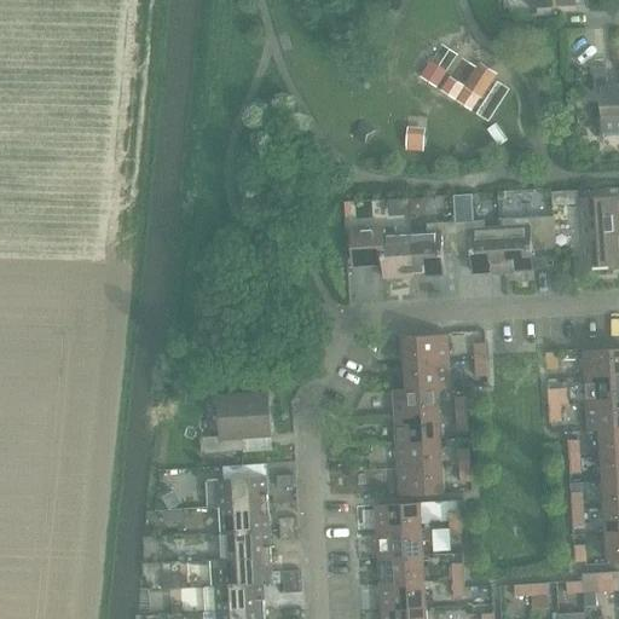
[(429,61),(418,77),(435,88),(446,71),(429,61)]
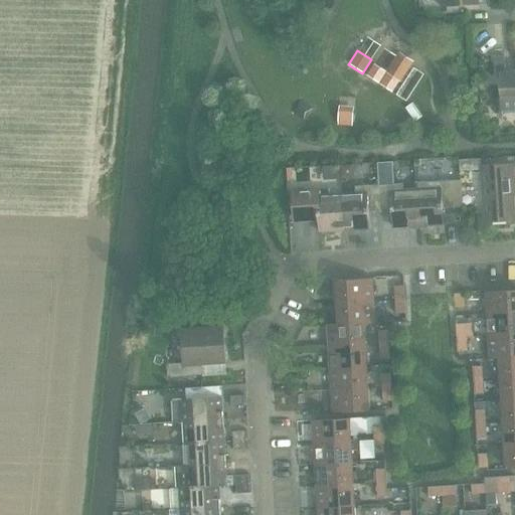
[(514,71),(504,72),(503,55),(494,56),(495,73),(499,73),(501,110),(514,109),(514,71)]
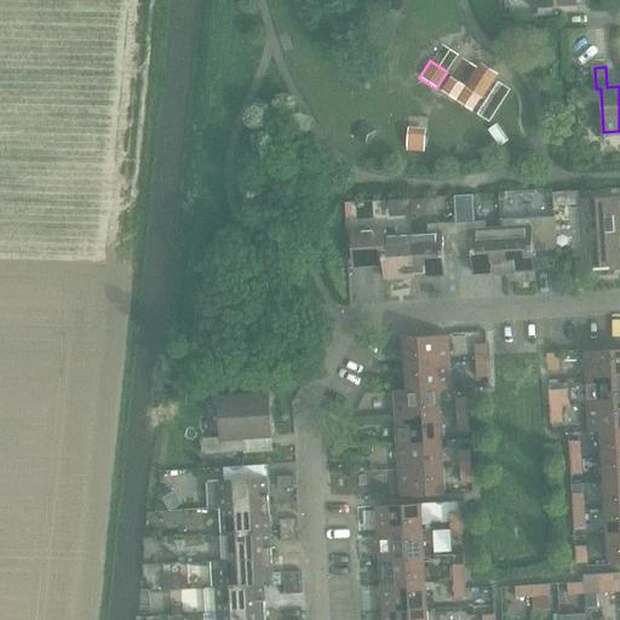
[(459,98),(474,108),(494,78),(480,68),(459,98)]
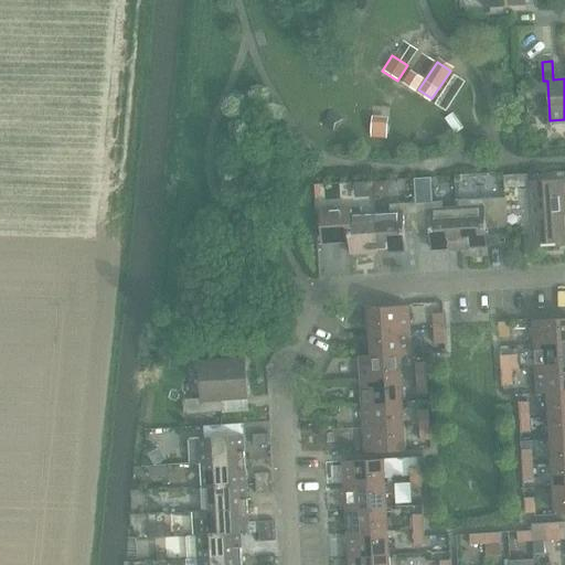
[(411,70),(402,83),(414,91),(423,78),(411,70)]
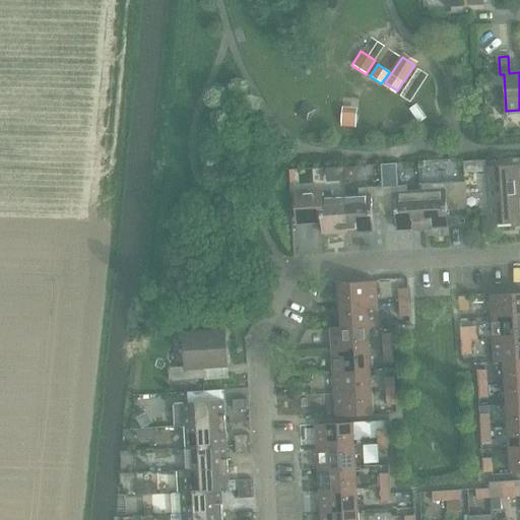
[(342,110),(341,123),(355,124),(356,111),(342,110)]
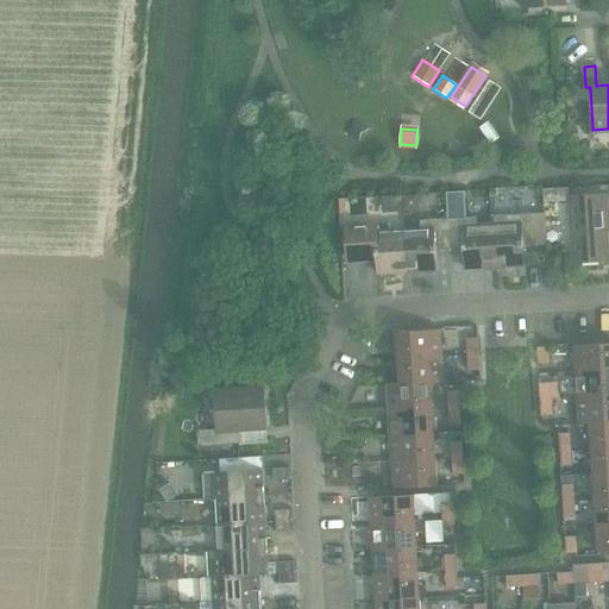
[(545,203),(570,202),(573,263),(608,261),(608,255),(606,195),(570,198),(569,188),(544,189),(545,203)]
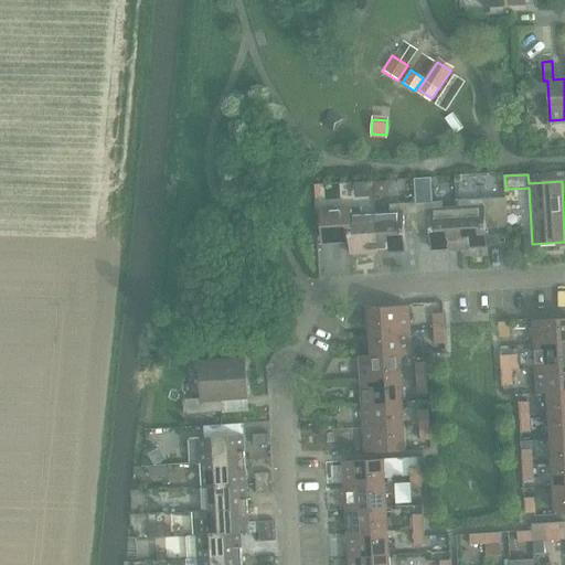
[(386,182),(374,183),(374,195),(386,195),(386,182)]
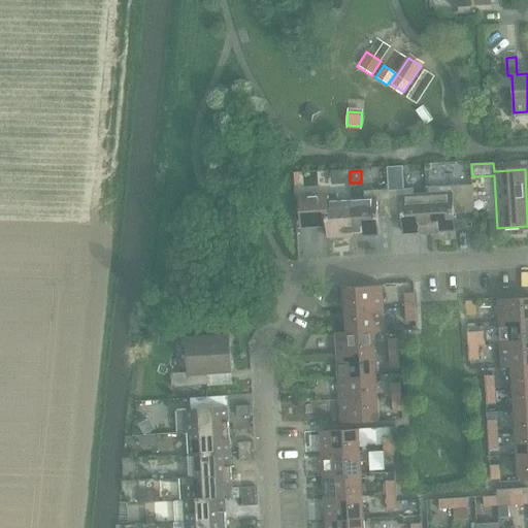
[(439,231),(455,230),(454,215),(474,213),(473,186),(465,186),(427,188),(428,195),(430,234),(439,233),(439,231)]
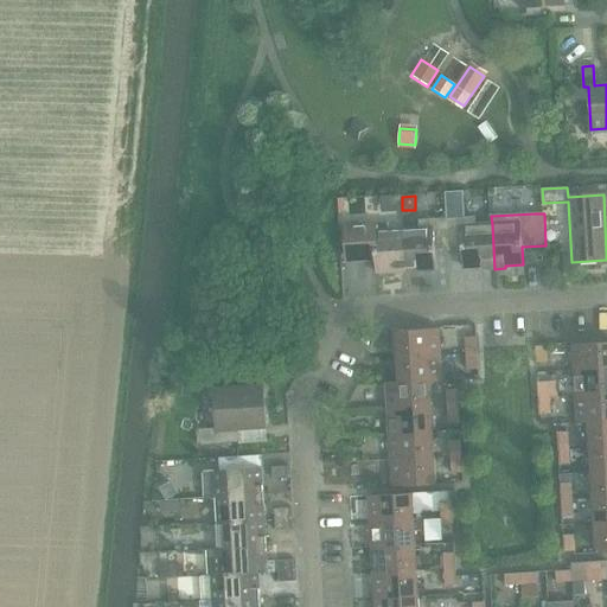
[(464,250),(465,268),(484,267),(484,269),(494,269),(492,224),(475,225),(475,217),(447,218),(449,251),(464,250)]
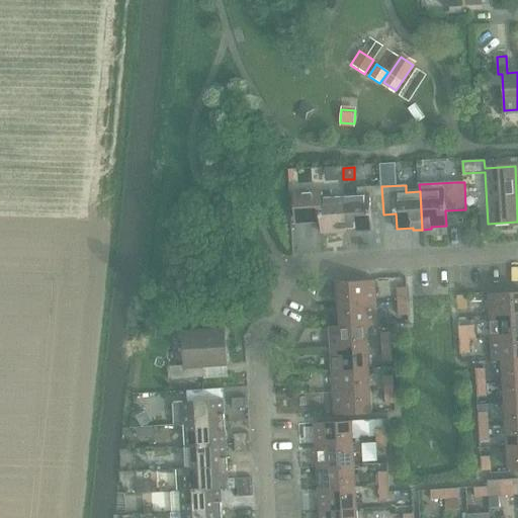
[(357,195),(345,196),(347,232),(371,231),(370,214),(383,214),(381,186),(357,188),(357,195)]
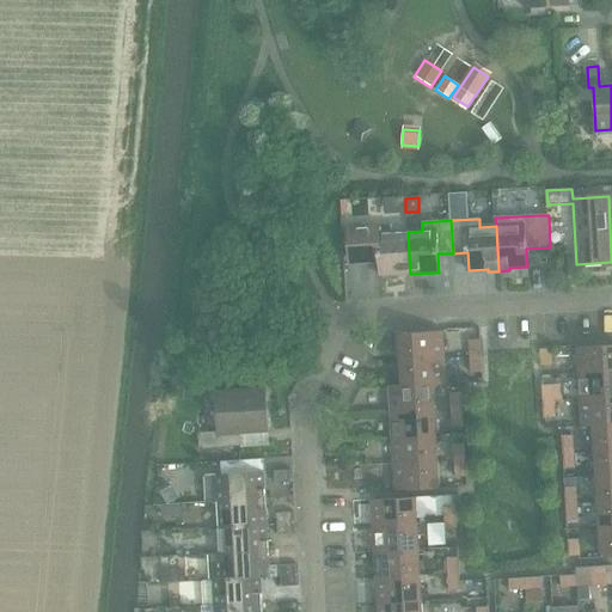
[(363,226),(344,226),(347,264),(380,263),(381,276),(410,274),(408,232),(407,232),(392,232),(391,224),(363,226)]
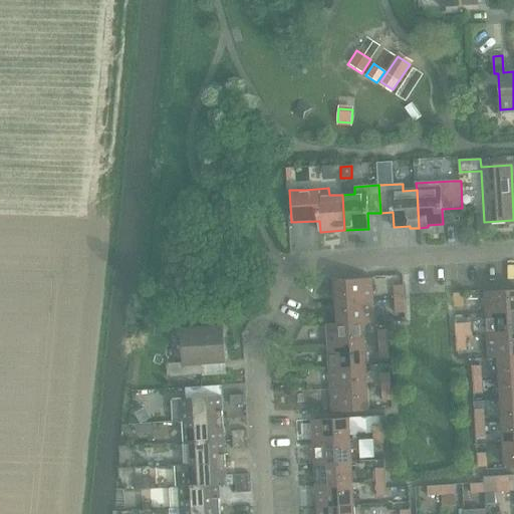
[(334,281),(336,302),(373,300),(372,279),(334,281)]
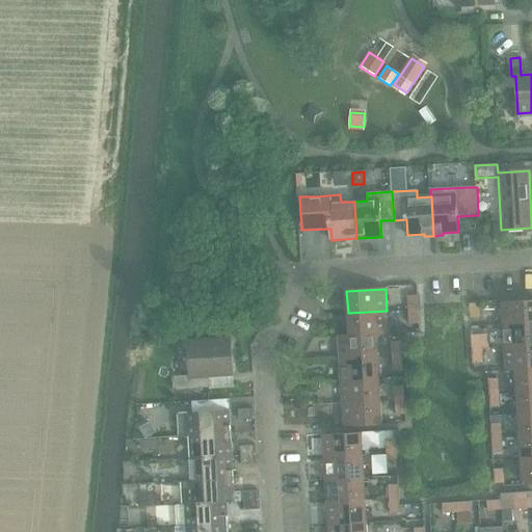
[(407,296),(408,311),(419,311),(418,296),(407,296)]
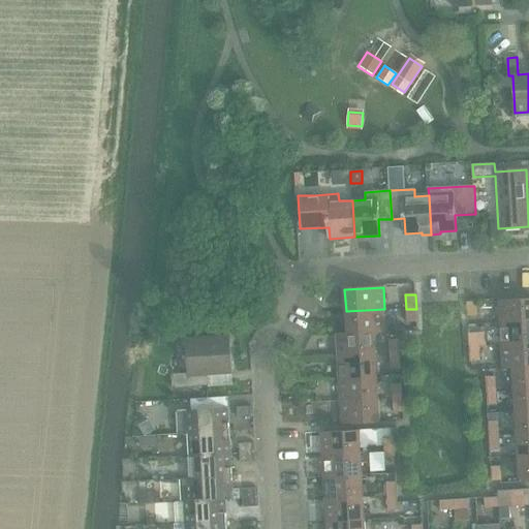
[(528,299),(498,302),(499,324),(528,322),(528,299)]
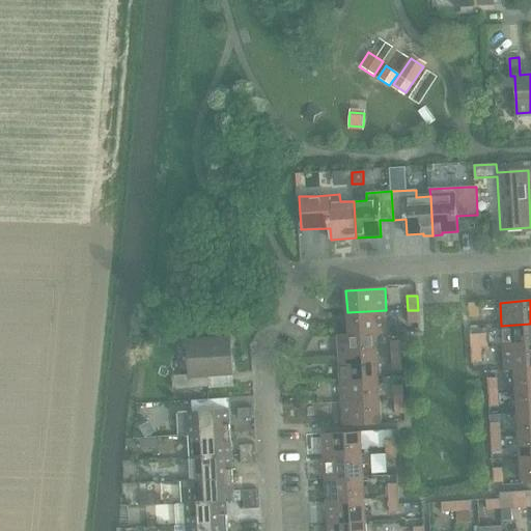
[(469,304),(470,318),(479,318),(478,304),(469,304)]
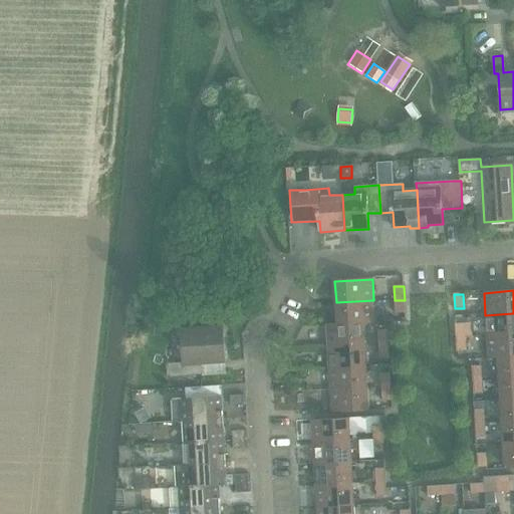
[(336,302),(337,324),(337,325),(363,323),(363,324),(374,323),(373,300),(336,302)]
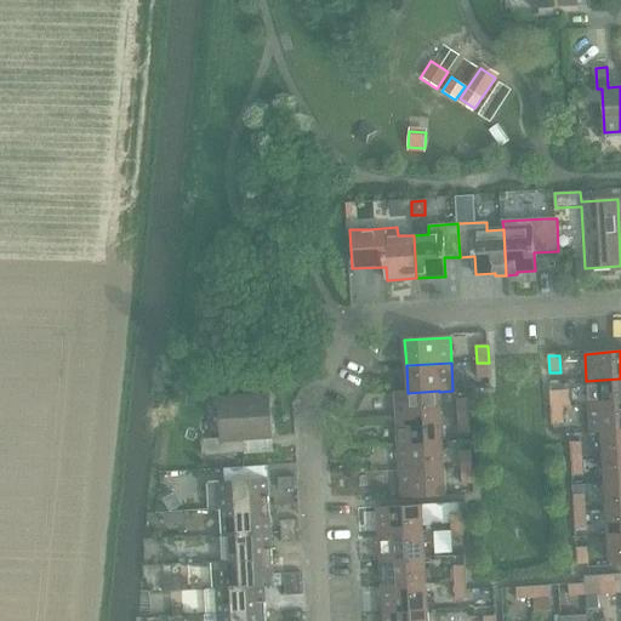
[(477,363),(478,380),(490,380),(489,363),(477,363)]
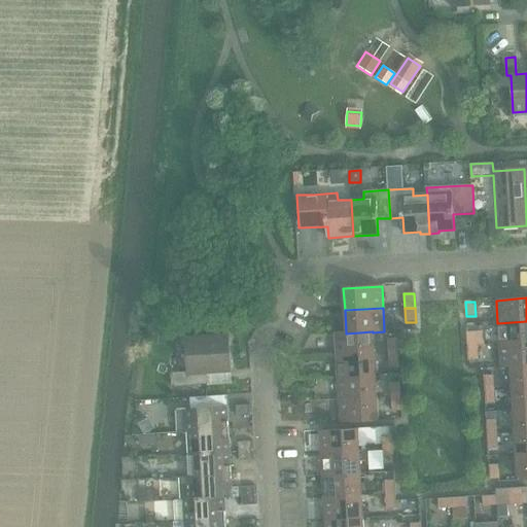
[(526,343),(526,321),(497,323),(498,346),(526,343)]
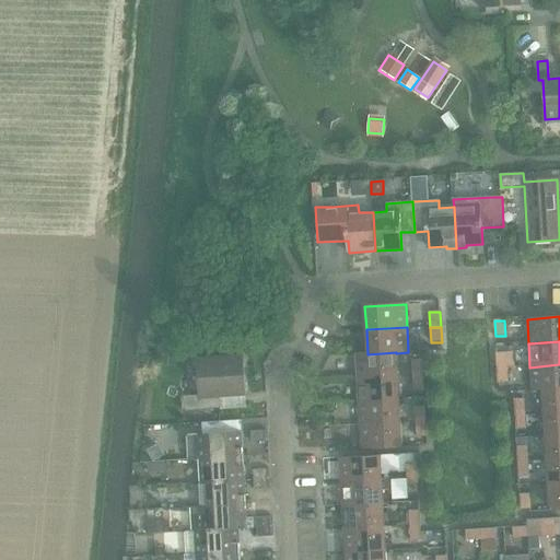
[(358,378),(398,376),(396,353),(396,352),(368,354),(368,353),(356,353),(358,378)]
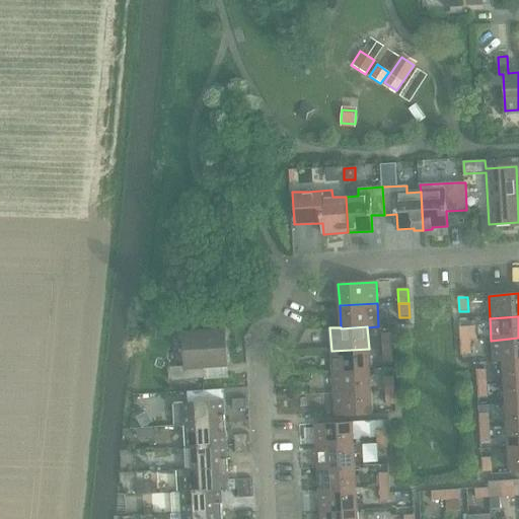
[(469,327),(459,327),(460,343),(469,342),(476,342),(475,326),(469,327)]
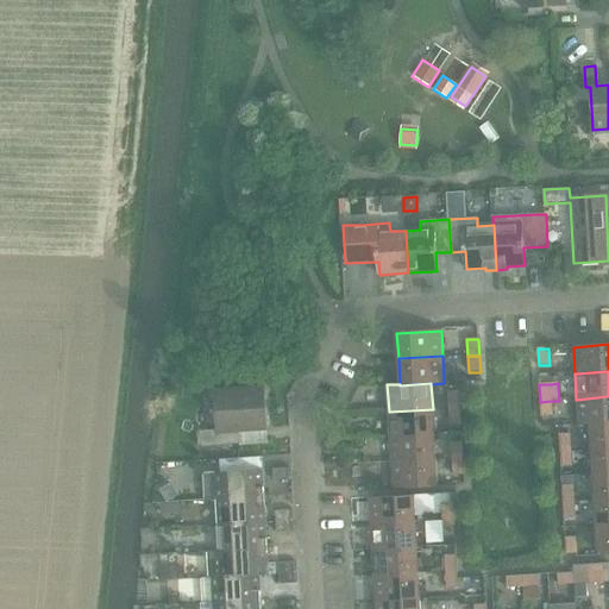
[(238,429),(268,427),(265,389),(214,391),(217,428),(198,429),(199,446),(238,444),(238,429)]
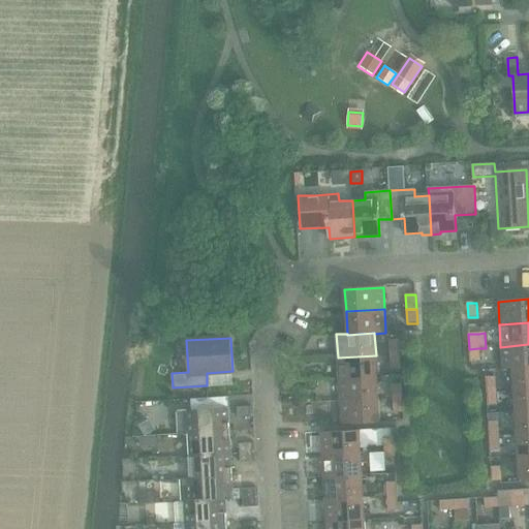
[(389,339),(390,355),(400,354),(399,339),(389,339)]
